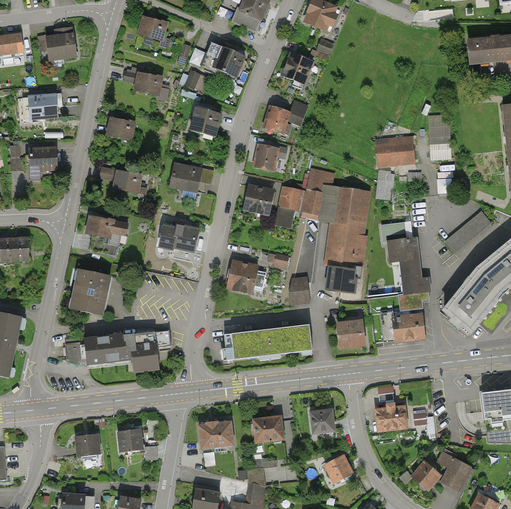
[(254,31),(268,0),(240,0),(231,20),(254,31)]
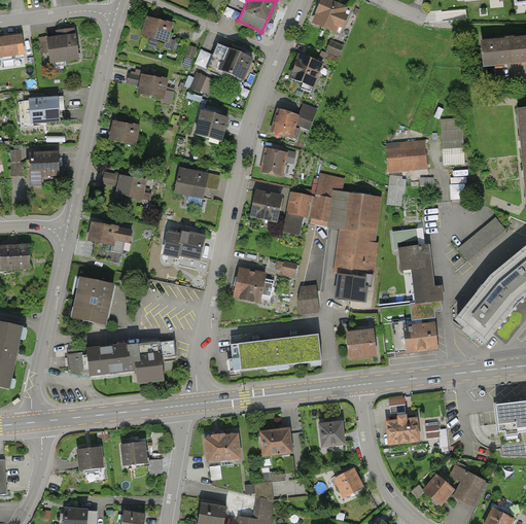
[(349,7),(334,0),(319,0),(309,22),(337,34),(349,7)]
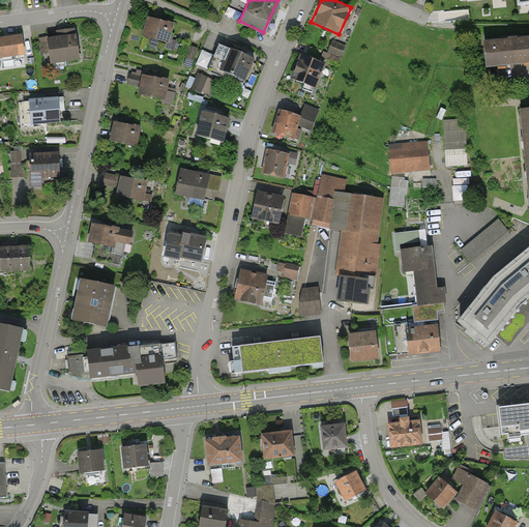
[(174,22),(147,16),(142,35),(169,42),(174,22)]
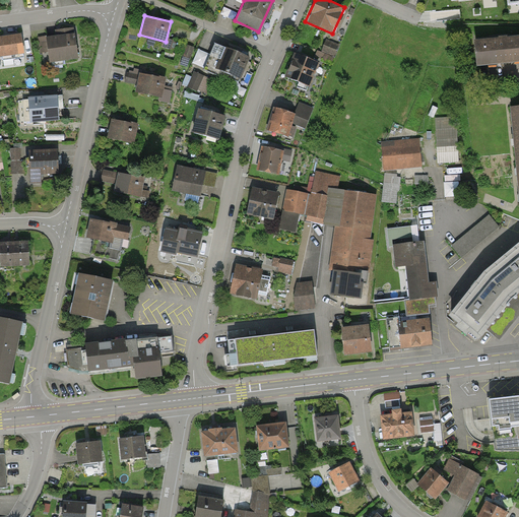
[(73,31),(46,35),(50,61),(77,58),(73,31)]
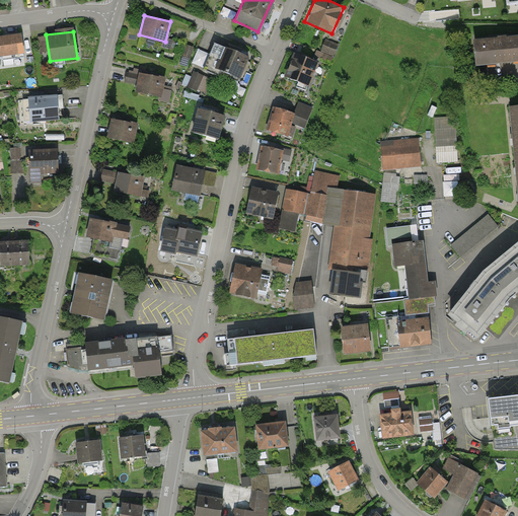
[(21,32),(0,34),(0,58),(23,55),(21,32)]
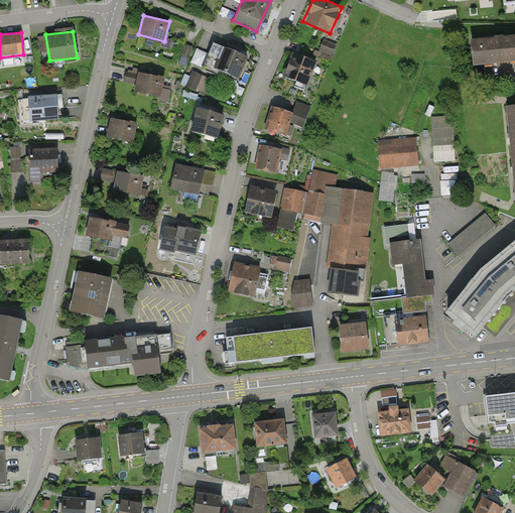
[(514,33),(470,38),(472,65),(514,60),(514,33)]
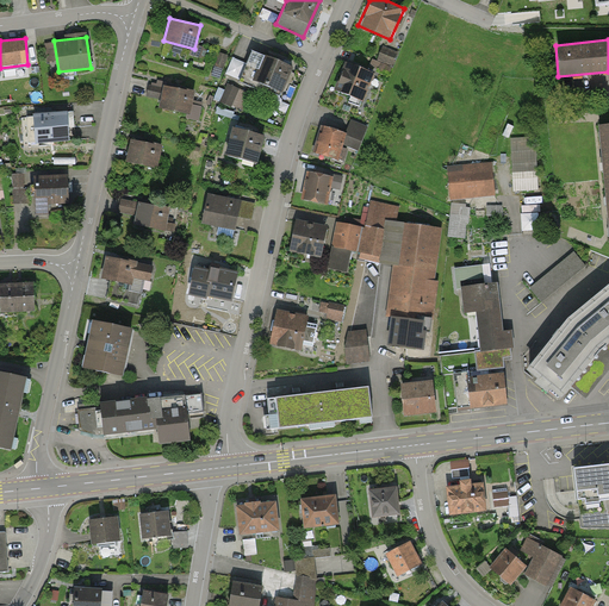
[(395,62),(398,48),(381,44),(378,57),(395,62)]
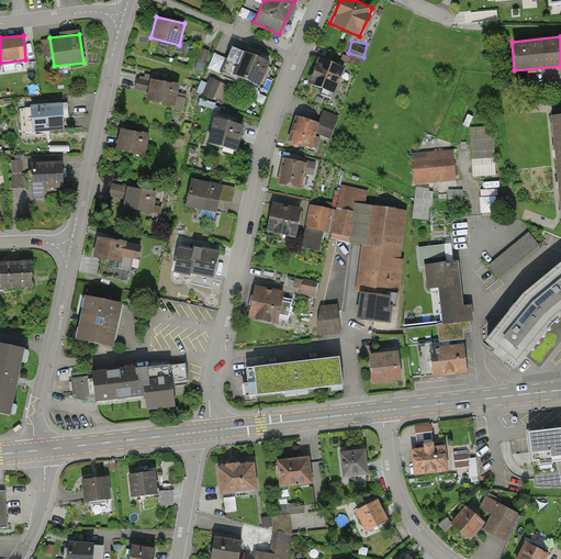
[(270,62),(232,45),(221,71),(259,88),(270,62)]
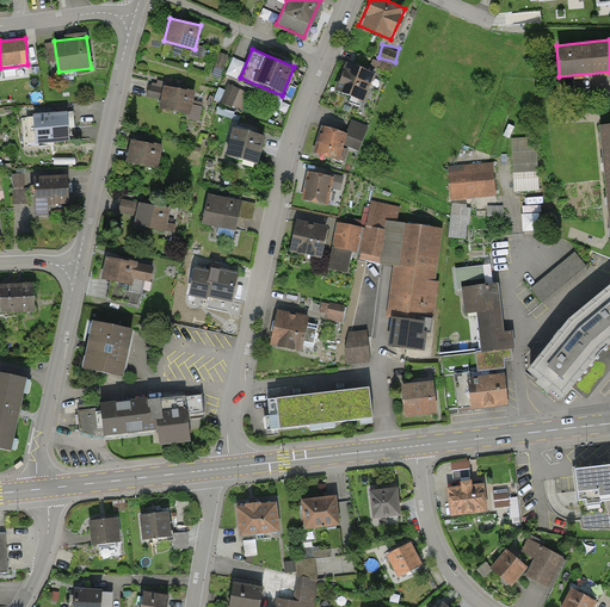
[(375,74),(345,61),(332,87),(362,101),(375,74)]
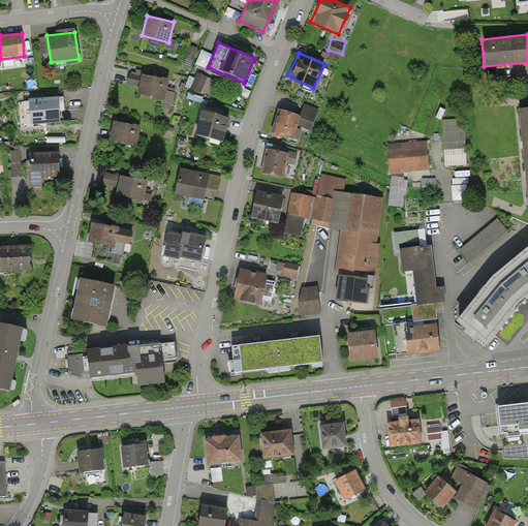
[(192,83),(213,91),(219,74),(198,66),(192,83)]
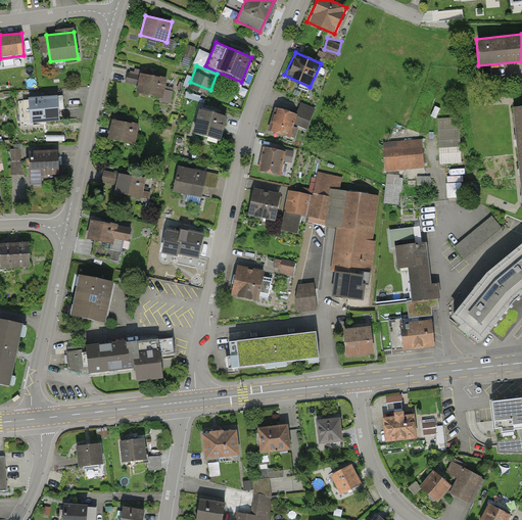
[(170,78),(139,73),(136,93),(165,98),(170,78)]
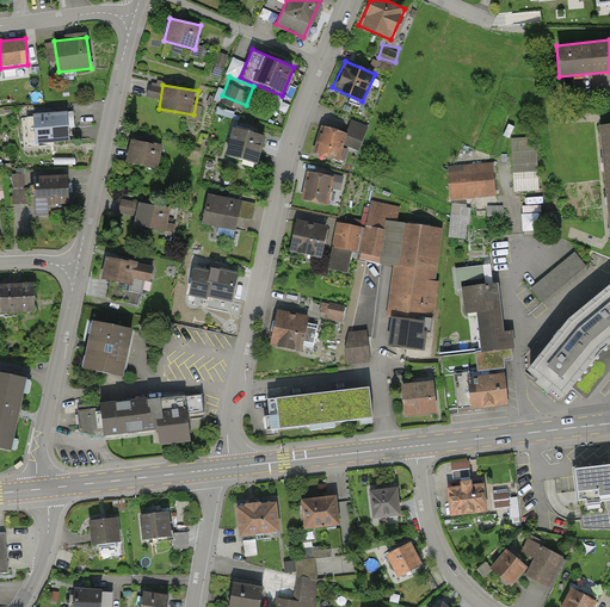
[(66,110),(32,113),(35,143),(68,140),(66,110)]
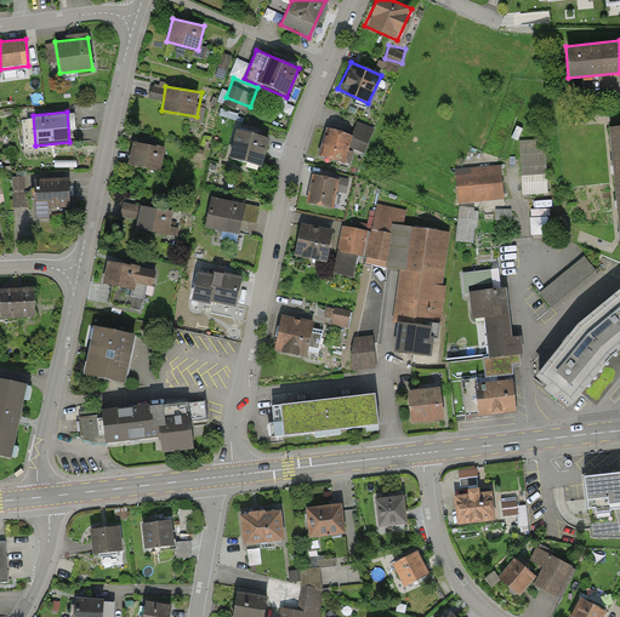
[(376,126),(358,119),(352,133),(343,163),(350,165),(357,148),(367,152),(376,126)]
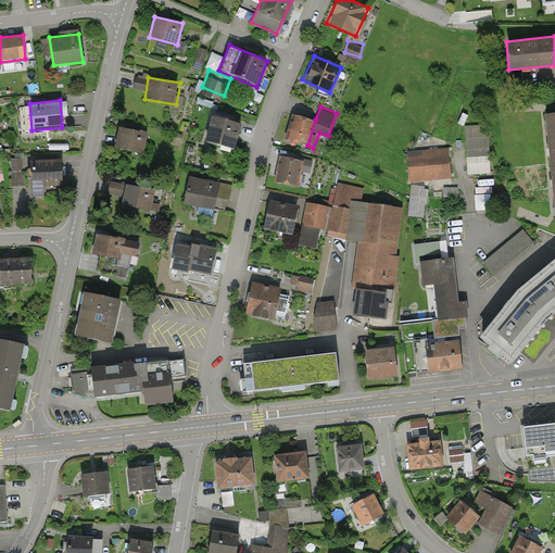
[(554,112),(544,114),(550,167),(554,166),(554,112)]
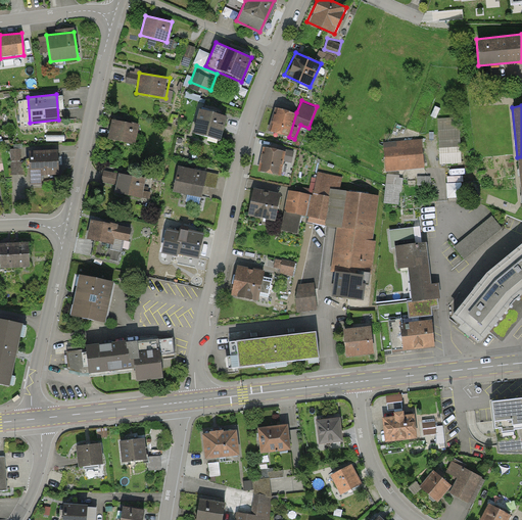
[(226,115),(198,107),(191,132),(220,139),(226,115)]
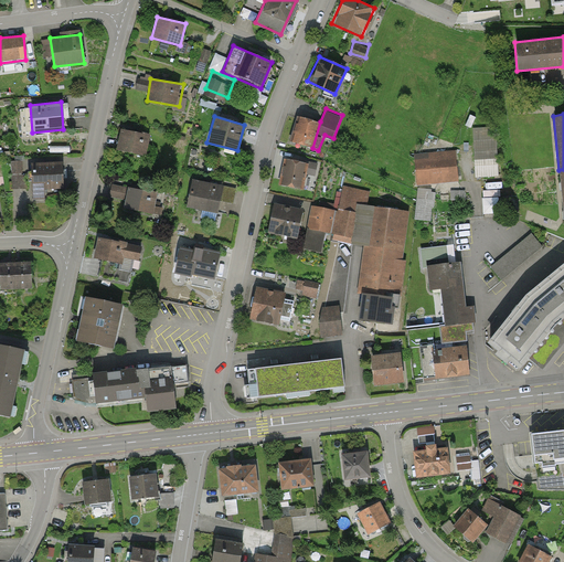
[(320,122),(299,116),(291,141),(312,148),(320,122)]
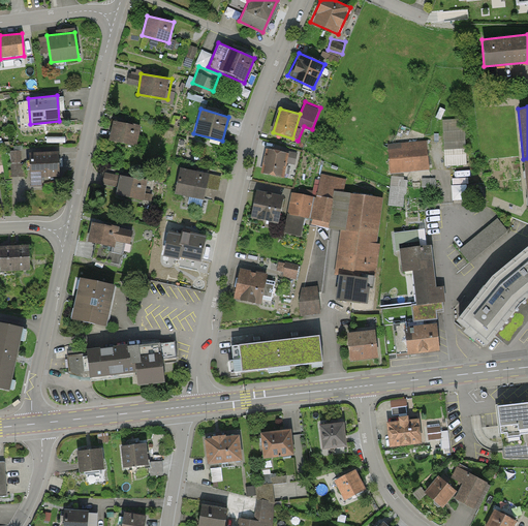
[(140,125),(114,120),(110,138),(135,144),(140,125)]
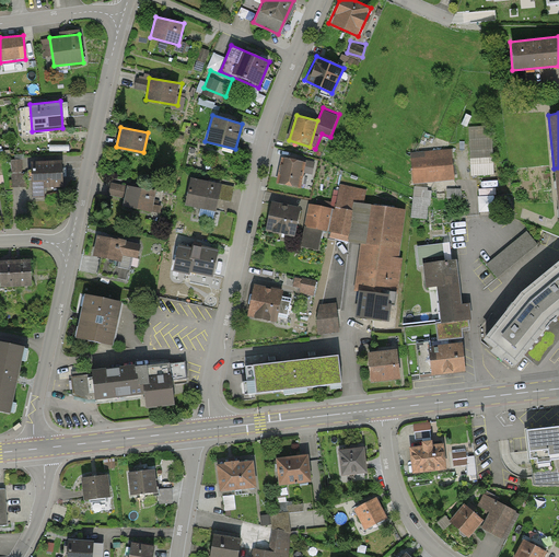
[(491,127),(469,129),(475,174),(497,172),(491,127)]
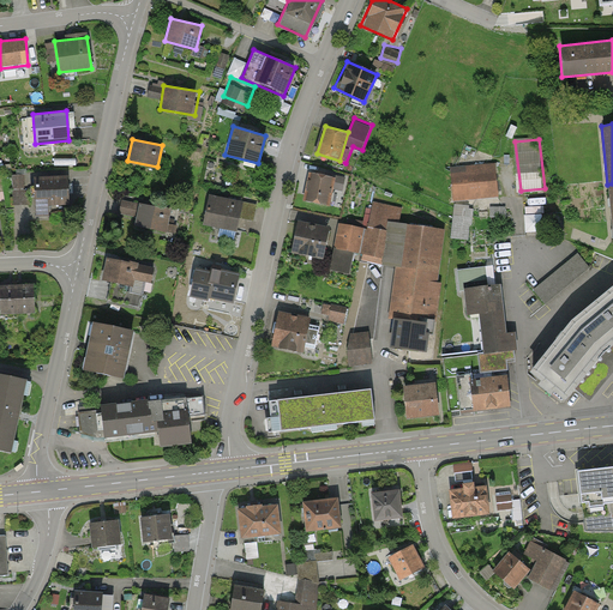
[(496,159),(451,165),(455,200),(500,195),(496,159)]
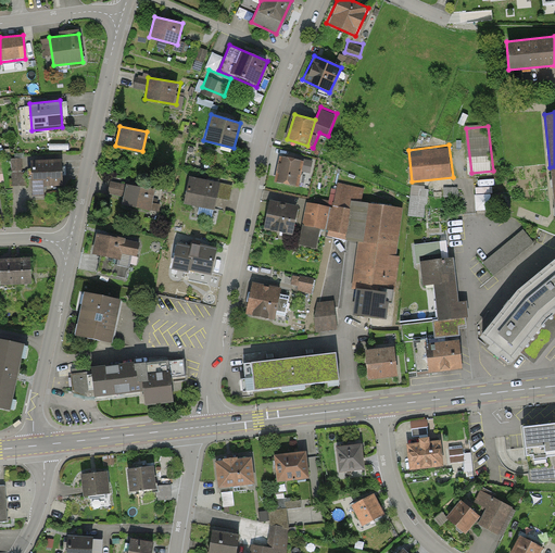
[(23,166),(24,153),(14,152),(13,165),(23,166)]
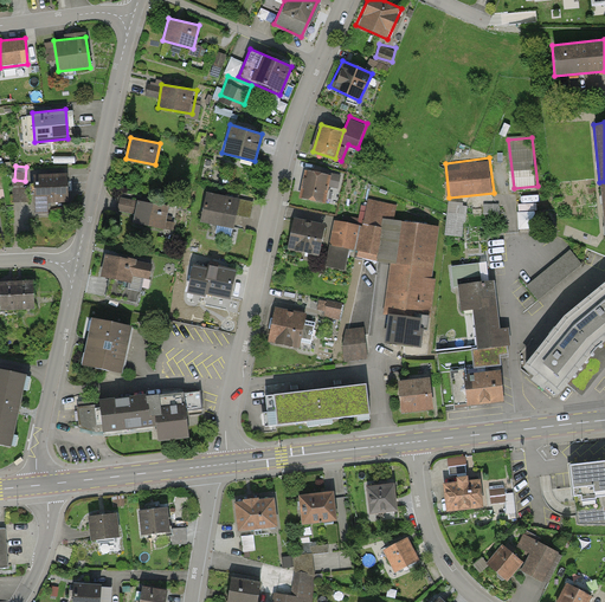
[(330,174),(306,169),(300,199),(324,204),(330,174)]
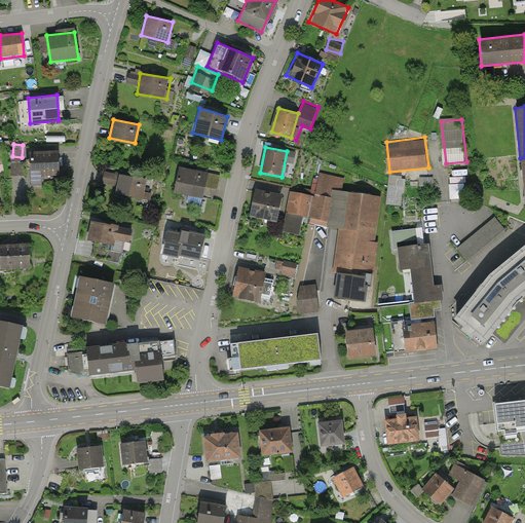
[(57,150),(29,151),(30,185),(59,184),(57,150)]
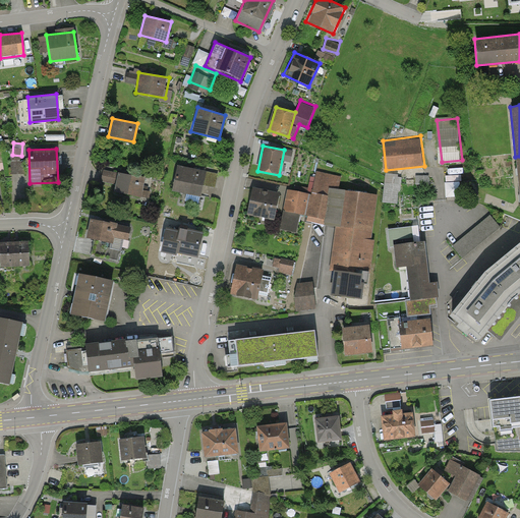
[(207,171),(177,165),(172,190),(201,196),(207,171)]
